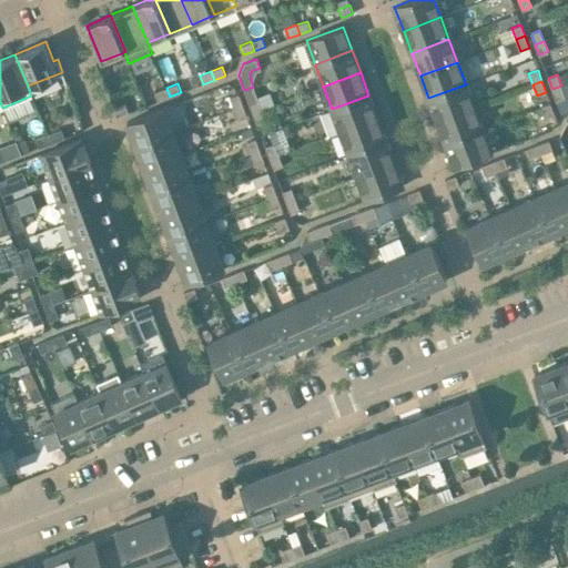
[(428,98),(437,121),(474,107),(466,84),(428,98)]
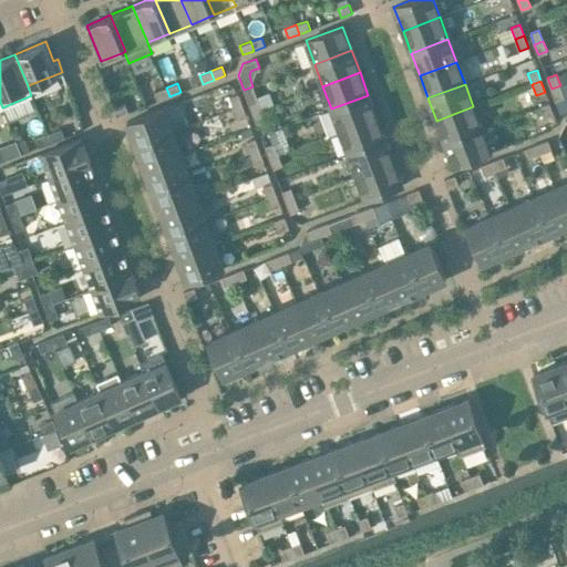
[(560,85),(552,89),(555,100),(564,96),(560,85)]
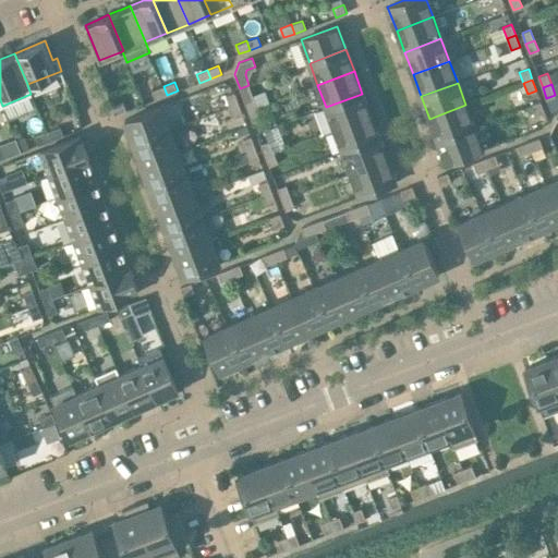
[(167,95),(164,86),(152,91),(155,99),(167,95)]
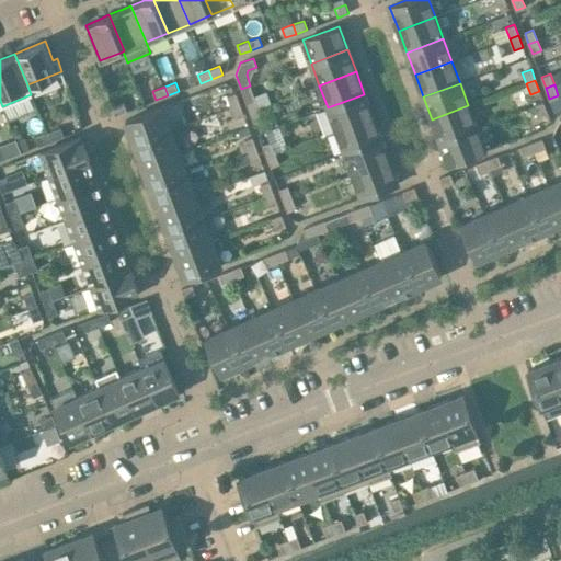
[(231,107),(240,104),(236,93),(227,96),(231,107)]
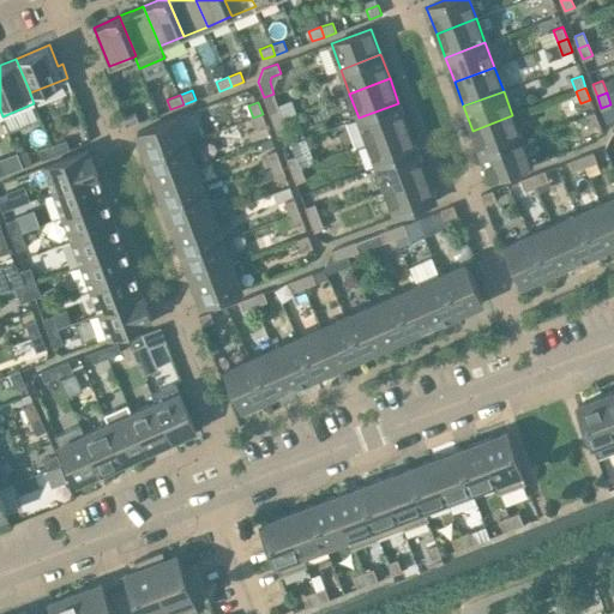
[(359,118),(367,142),(408,127),(398,103),(359,118)]
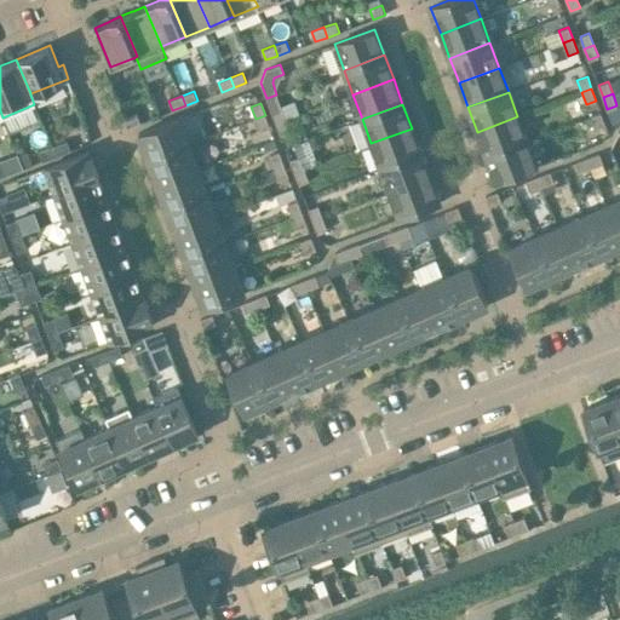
[(276,122),(286,120),(281,108),(271,110),(276,122)]
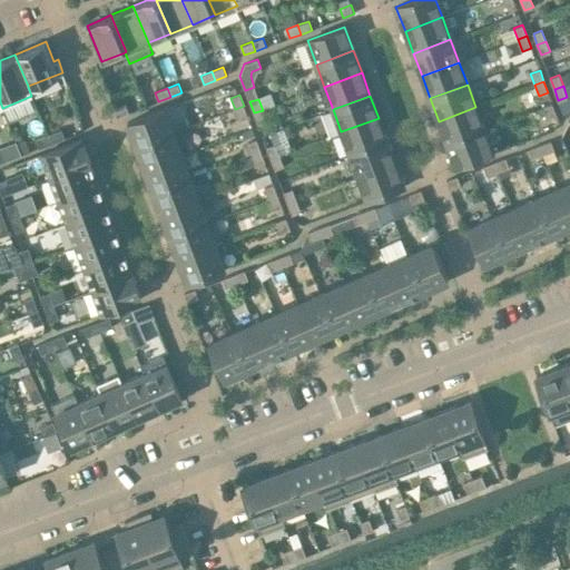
[(126,104),(115,108),(118,117),(129,112),(126,104)]
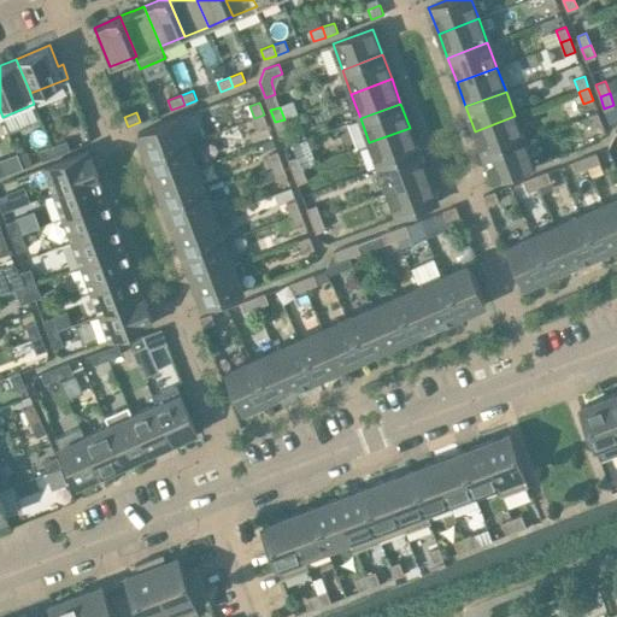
[(601,124),(598,112),(588,116),(593,128),(601,124)]
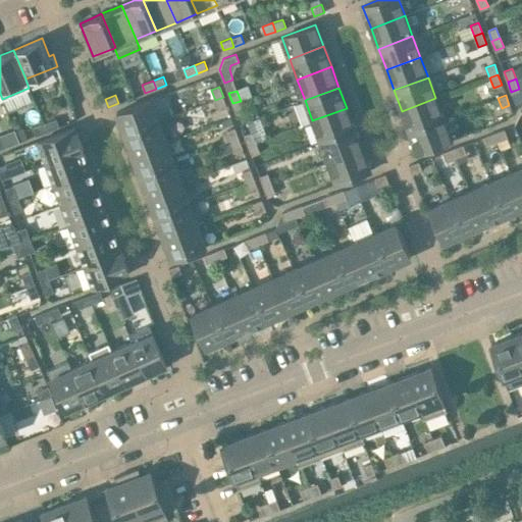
[(223,97),(215,100),(219,110),(226,107),(223,97)]
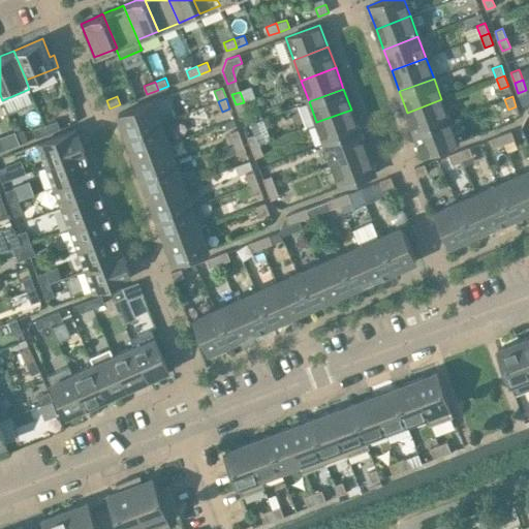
[(407,113),(414,133),(449,120),(441,99),(407,113)]
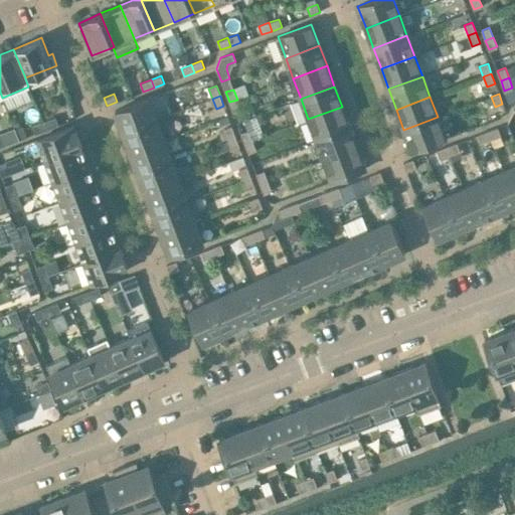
[(123,132),(157,119),(149,98),(115,110),(123,132)]
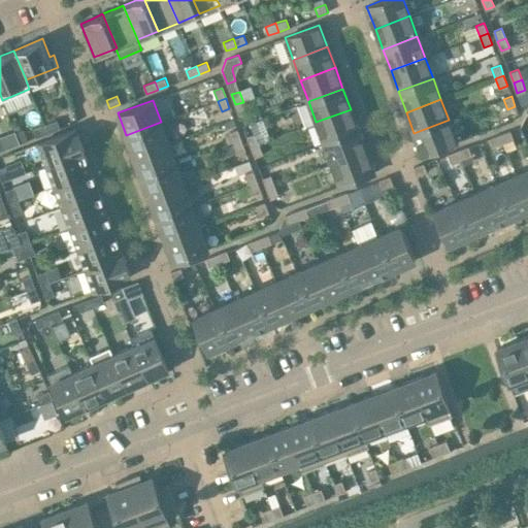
[(243,102),(235,104),(239,116),(248,112),(243,102)]
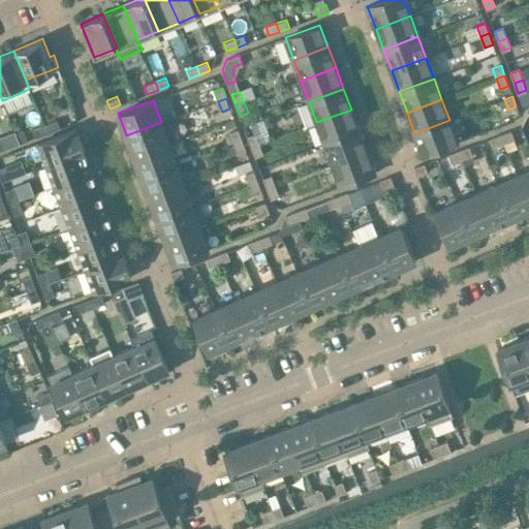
[(316,122),(324,143),(359,130),(351,110),(316,122)]
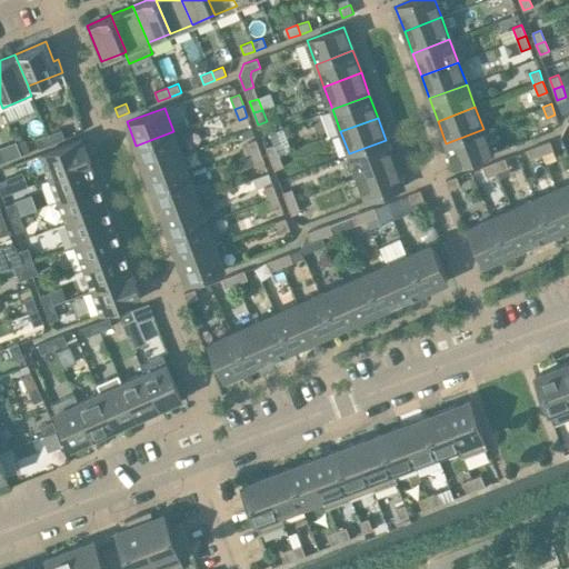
[(49,133),(52,142),(65,138),(61,129),(49,133)]
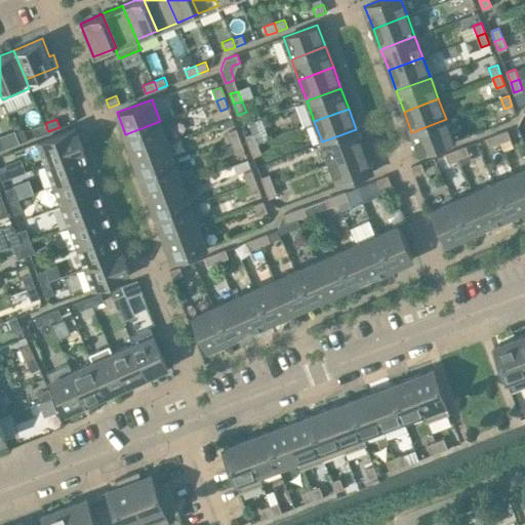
[(446,119),(411,132),(419,154),(454,142),(446,119)]
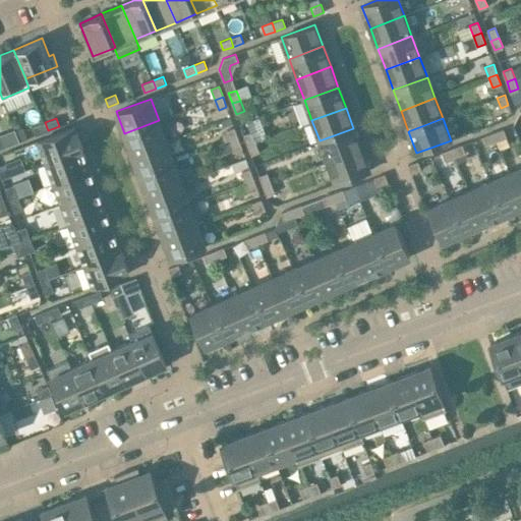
[(166,141),(159,120),(124,133),(132,154),(166,141)]
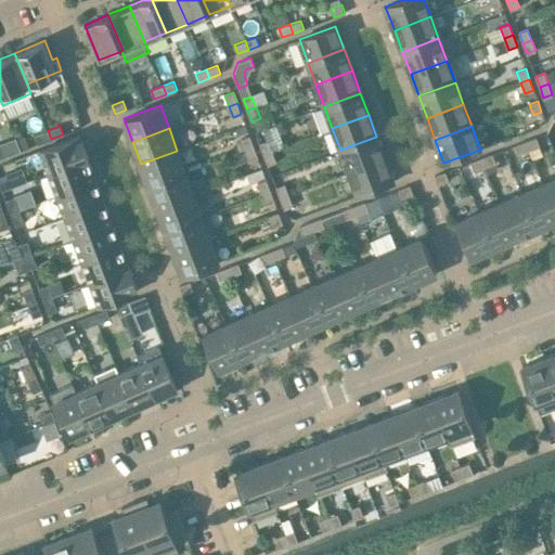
[(51,139),(48,130),(35,134),(38,143),(51,139)]
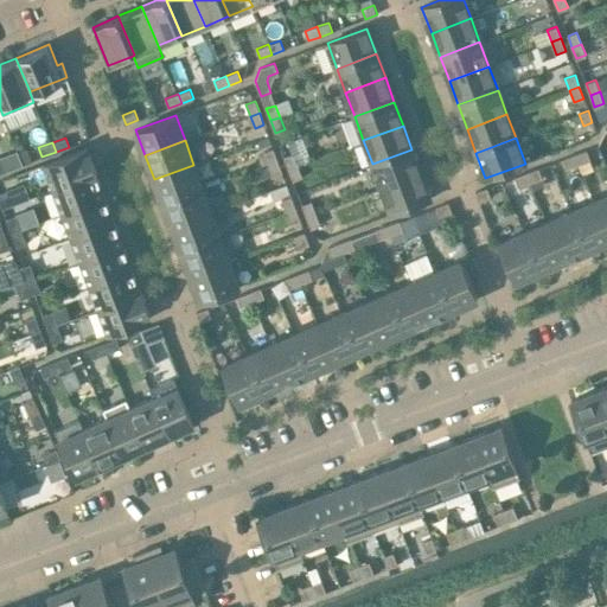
[(53,189),(97,172),(89,153),(88,153),(85,148),(44,164),(53,189)]
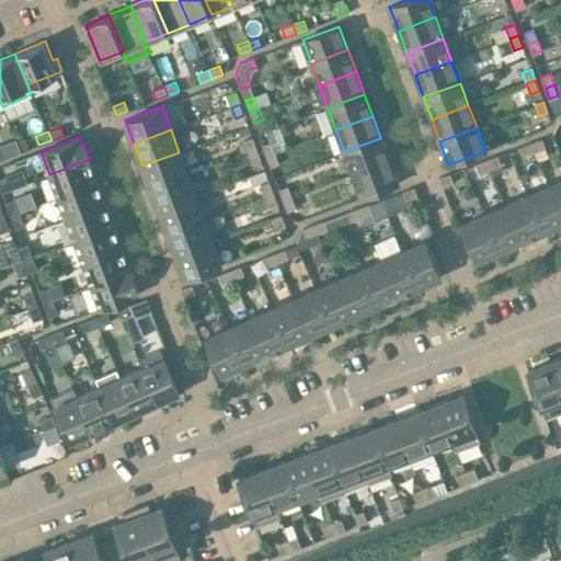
[(248,151),(256,148),(252,137),(243,140),(248,151)]
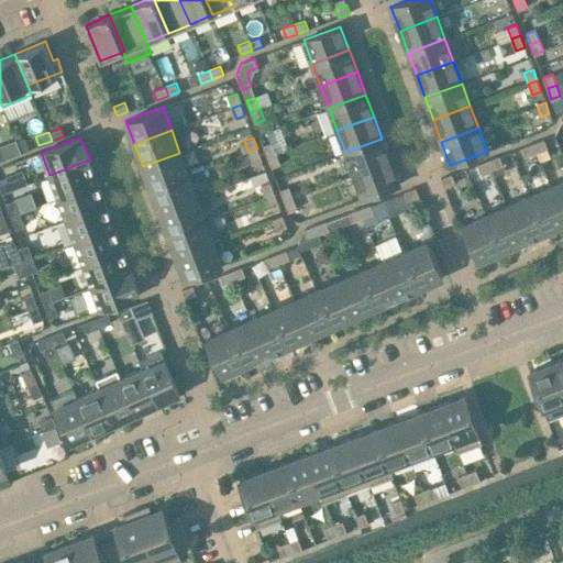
[(345,152),(353,175),(390,161),(382,139),(345,152)]
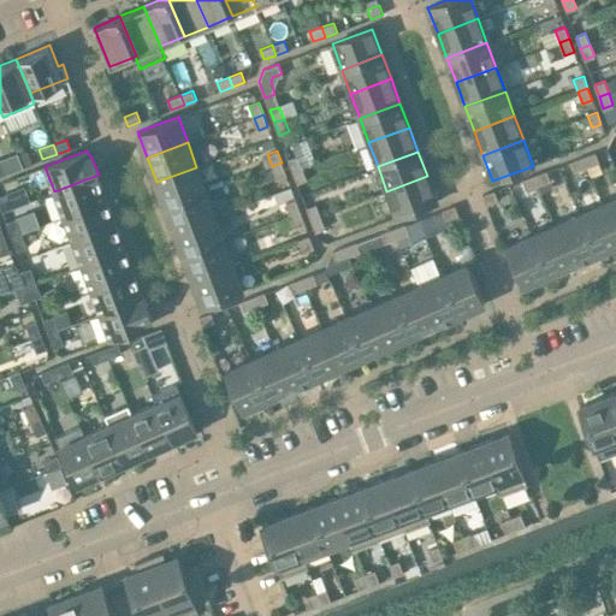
[(582,157),(586,166),(598,163),(594,152),(582,157)]
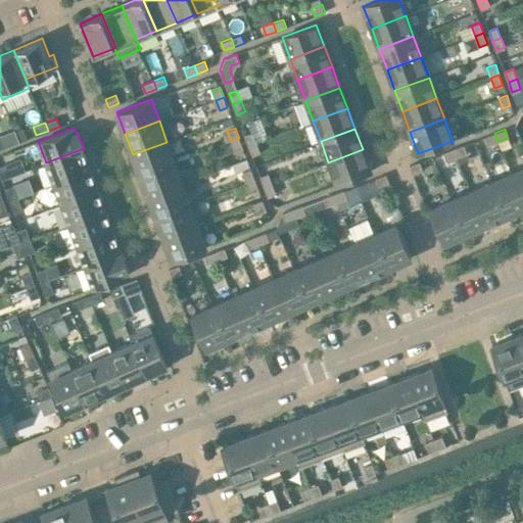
[(248,145),(256,142),(252,132),(244,135),(248,145)]
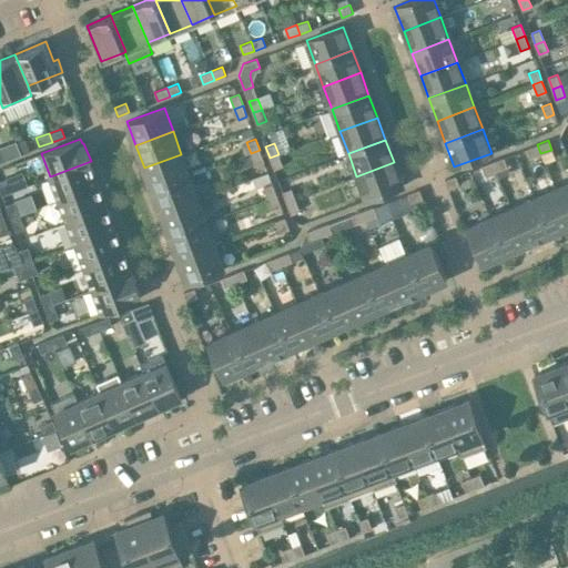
[(540,153),(537,144),(526,149),(530,158),(540,153)]
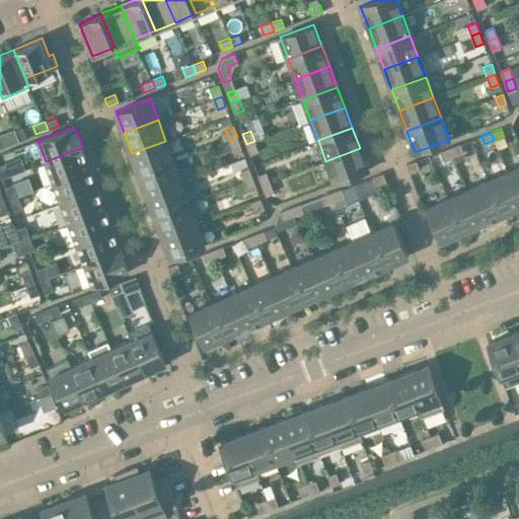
[(237,137),(229,140),(233,150),(241,147),(237,137)]
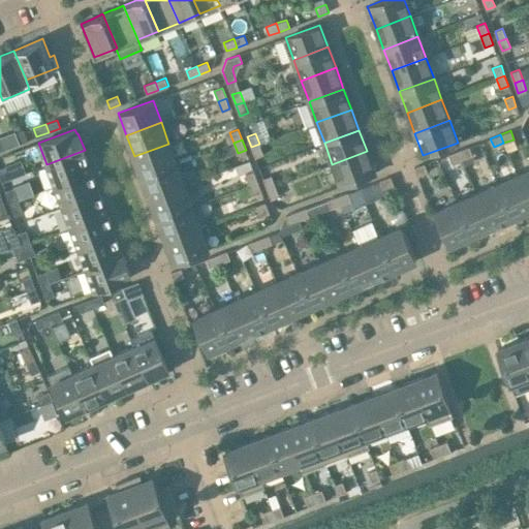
[(177,164),(168,144),(134,156),(143,178),(177,164)]
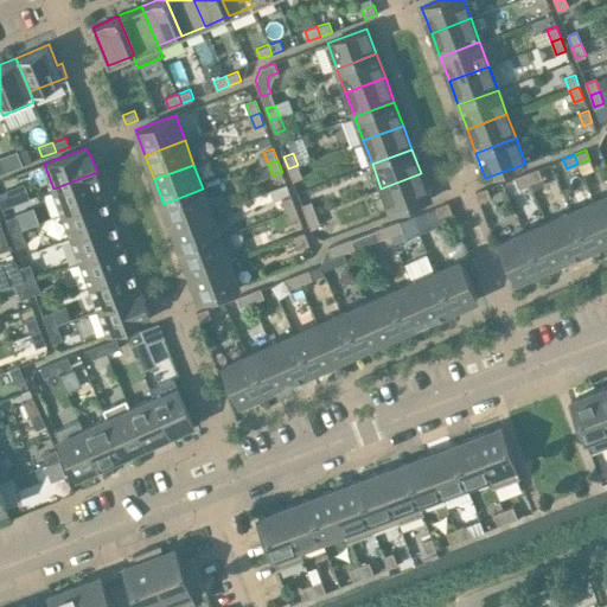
[(298,165),(288,168),(293,180),(302,177),(298,165)]
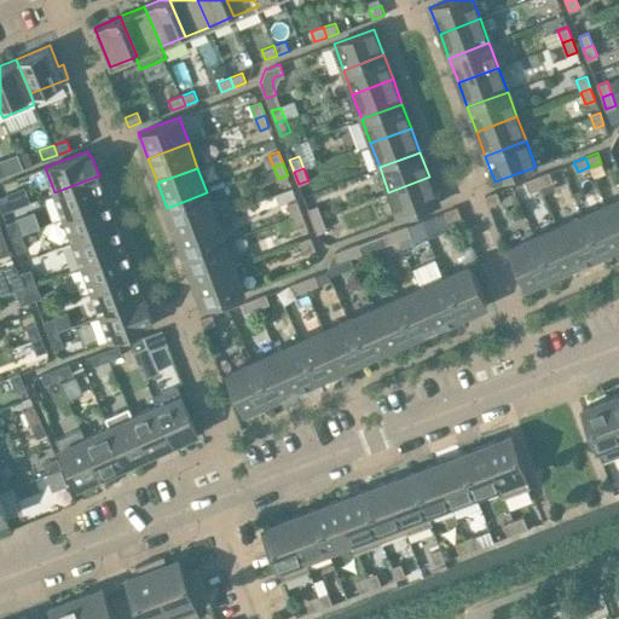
[(537,175),(541,186),(553,181),(549,171),(537,175)]
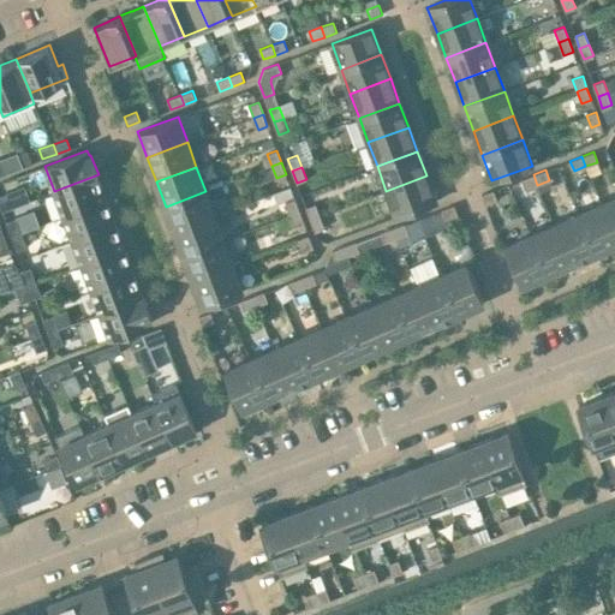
[(54,191),(64,215),(106,199),(97,177),(99,175),(99,174),(54,191)]
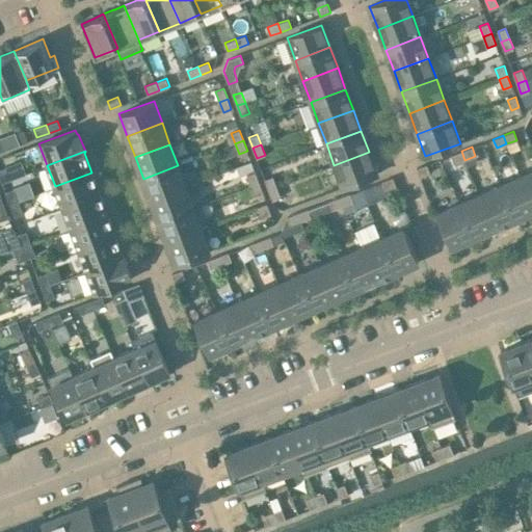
[(464,160),(461,151),(451,155),(454,164),(464,160)]
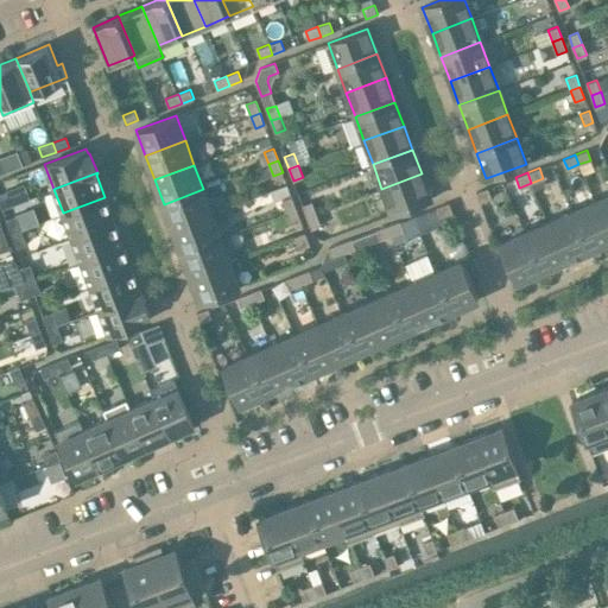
[(422,173),(381,189),(392,214),(431,200),(422,173)]
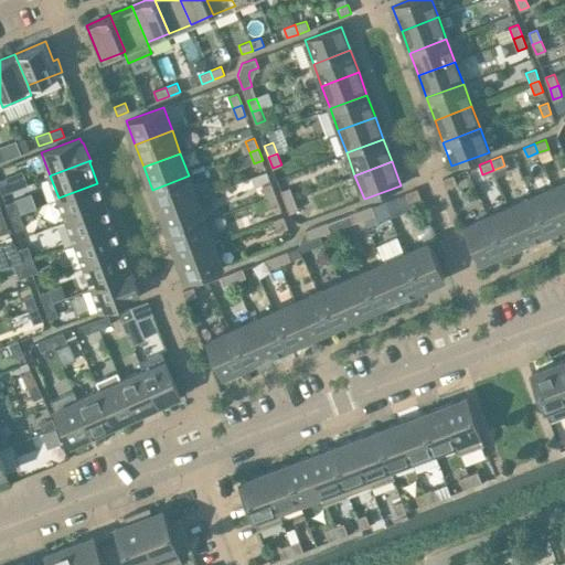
[(198,198),(189,176),(152,190),(160,212),(198,198)]
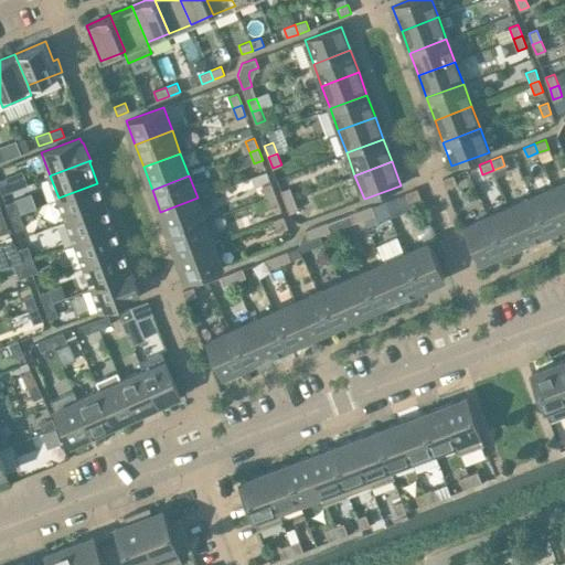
[(443,179),(445,188),(455,183),(452,176),(443,179)]
